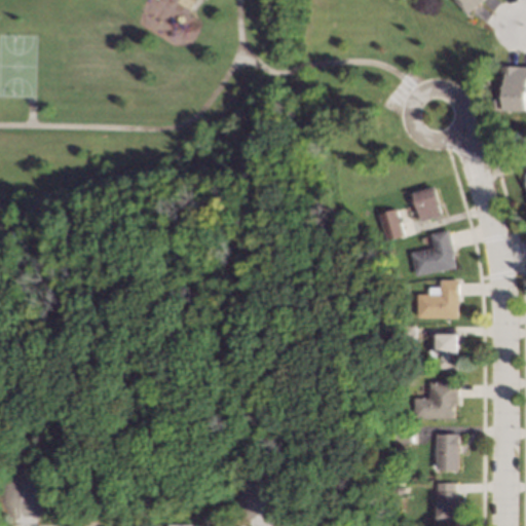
[(482,0),(467,12),(455,0),(482,0)]
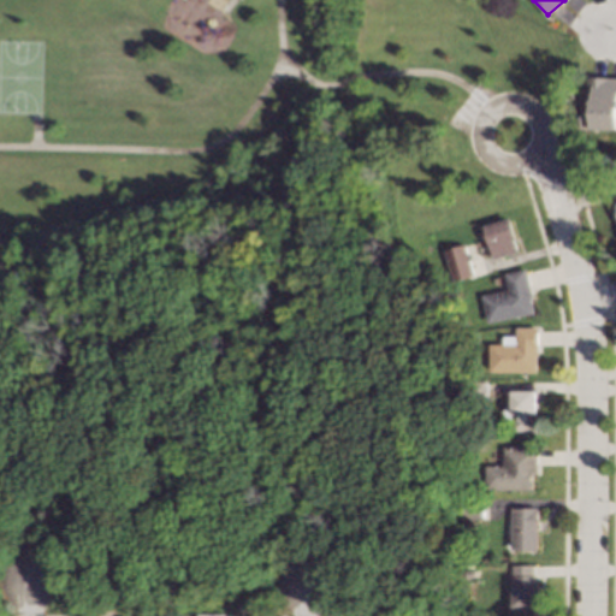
[(615,128),(580,128),(581,108),(591,108),(591,98),(586,98),(587,76),(615,76),(615,128)]
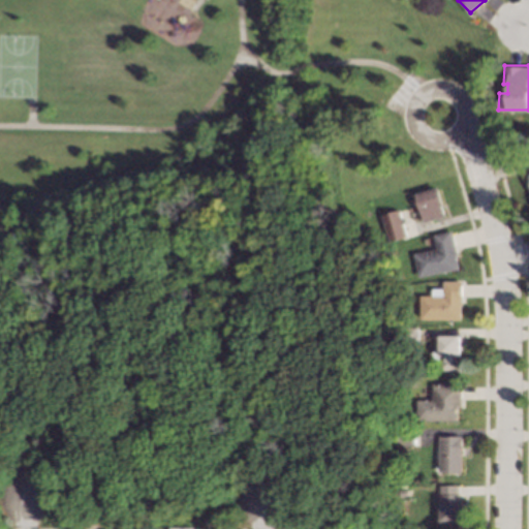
[(443,205),(442,205),(445,215),(424,221),(415,193),(438,186),(443,205)]
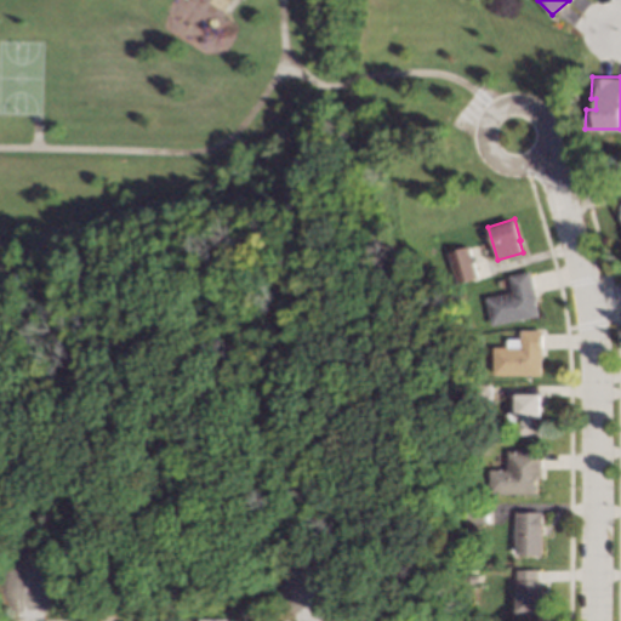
[(478,277),(457,283),(448,250),(468,244),(478,277)]
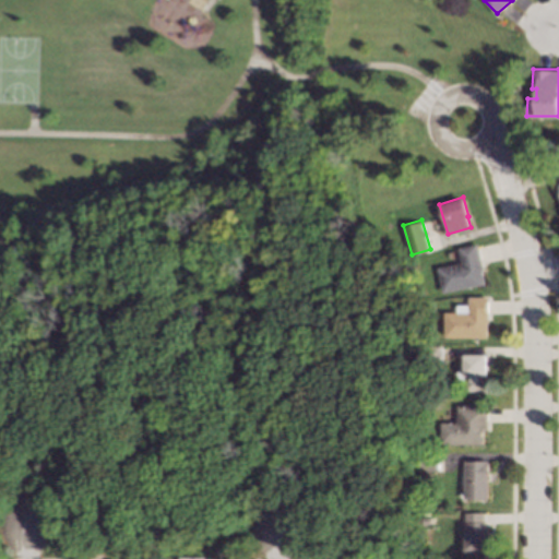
[(485,269),(483,270),(485,282),(444,293),(438,268),(462,262),(459,247),(478,242),(485,269)]
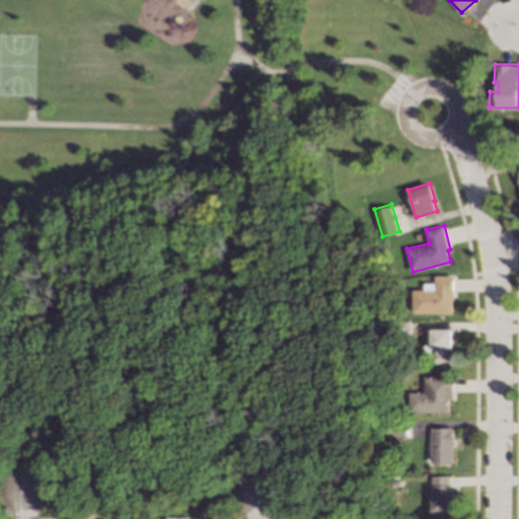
[(454,298),(453,298),(453,312),(413,312),(413,290),(425,289),(425,284),(436,284),(436,275),(454,275),(454,298)]
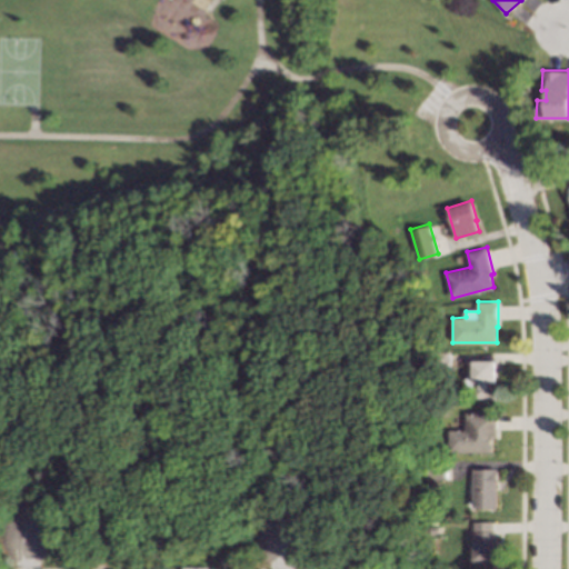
[(497,360),(497,399),(473,399),(473,391),(465,391),(465,376),(473,376),(473,360),(497,360)]
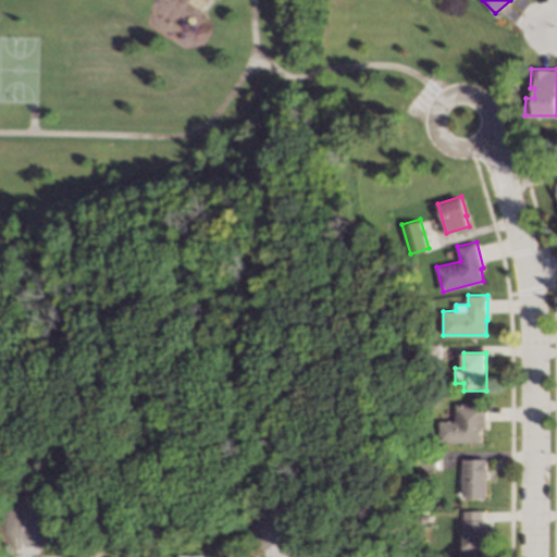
[(486,429),(482,429),(481,443),(440,442),(440,420),(456,420),(456,403),(486,403),(486,429)]
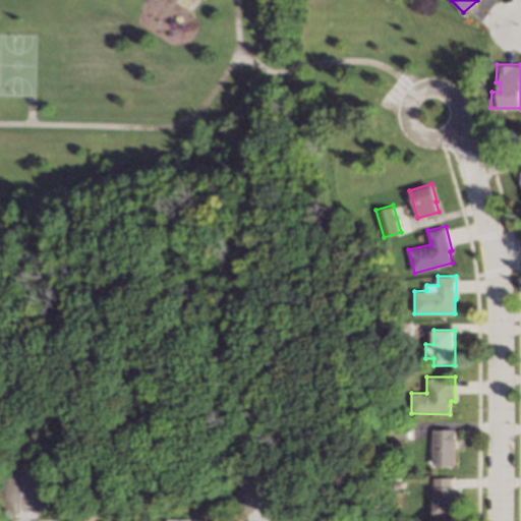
[(454,464),(432,464),(432,457),(425,457),(425,448),(432,448),(432,429),(454,429),(454,464)]
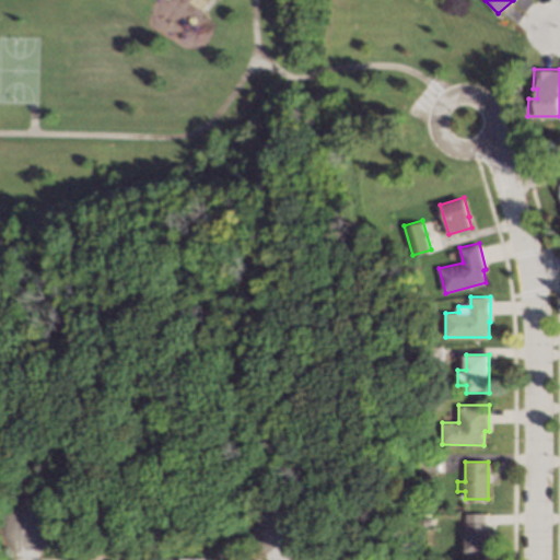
[(485,523),(488,523),(489,552),(464,552),(464,536),(459,536),(459,523),(467,523),(466,513),(485,512),(485,523)]
